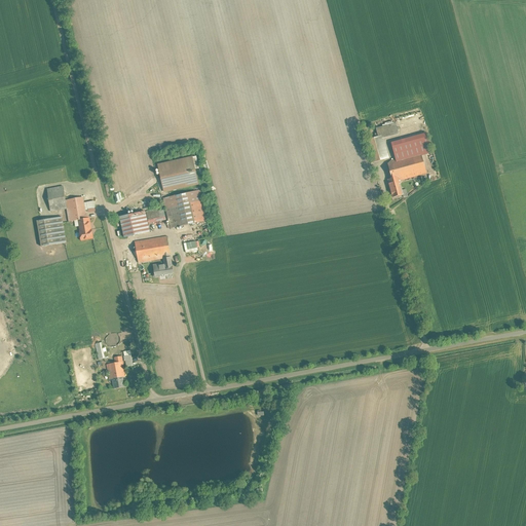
[(377,129),(379,137),(368,141),(375,162),(390,158),(384,139),(401,135),(398,123),(377,129)]
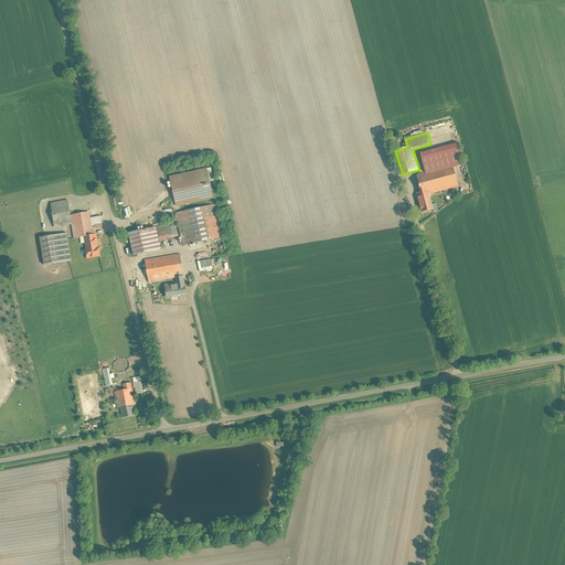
[(435,210),(430,195),(460,187),(450,155),(424,162),(426,171),(418,173),(424,191),(417,193),(423,213),(435,210)]
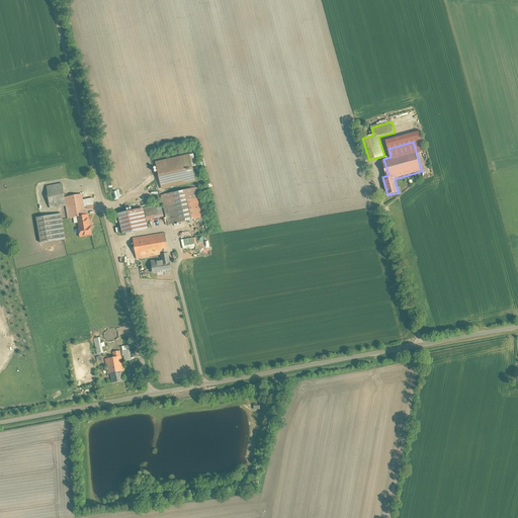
[(190,154),(156,162),(163,190),(196,182),(190,154)]
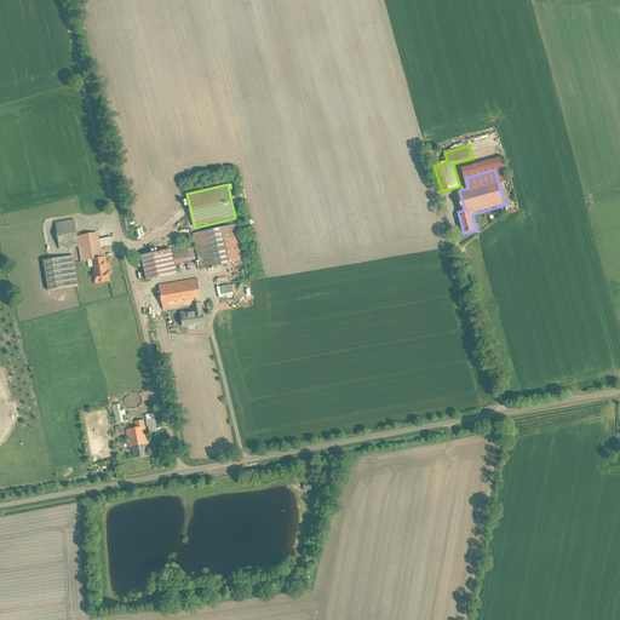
[(61,250),(80,247),(82,262),(92,260),(97,285),(112,281),(107,257),(103,258),(102,248),(113,246),(112,237),(101,239),(99,233),(79,236),(76,220),(57,223),(61,250)]
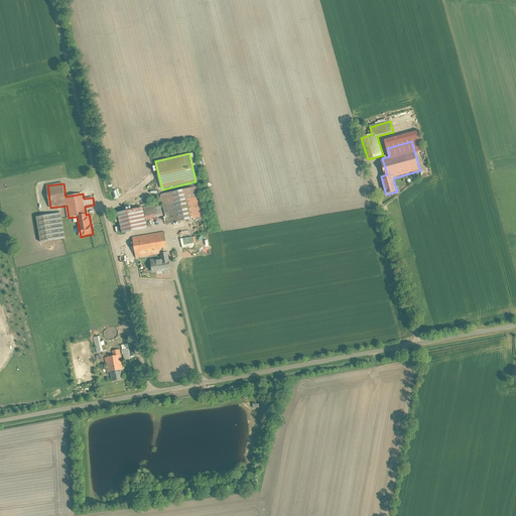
[(198,186),(161,195),(168,225),(204,216),(198,186)]
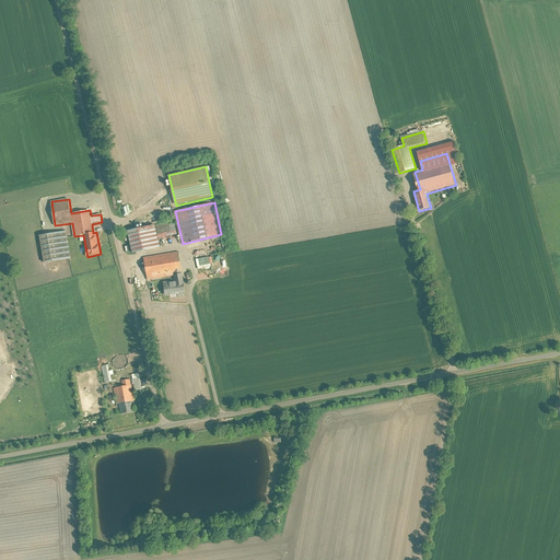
[(144,213),(147,226),(128,231),(132,254),(161,247),(159,238),(178,235),(175,223),(170,224),(170,222),(152,225),(150,212),(144,213)]
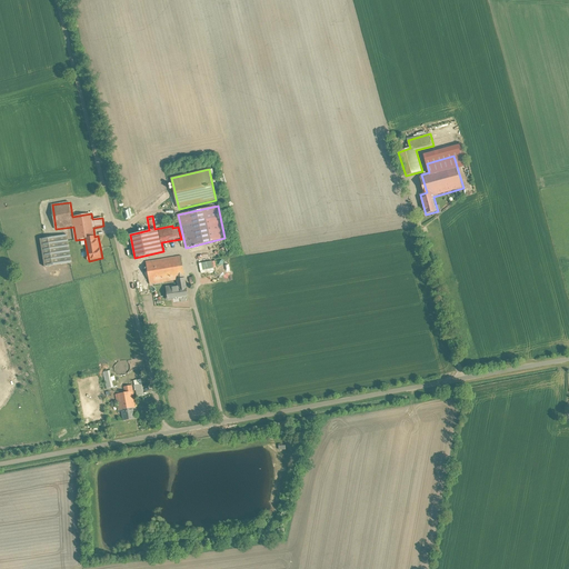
[(68,235),(42,239),(47,267),(73,262),(68,235)]
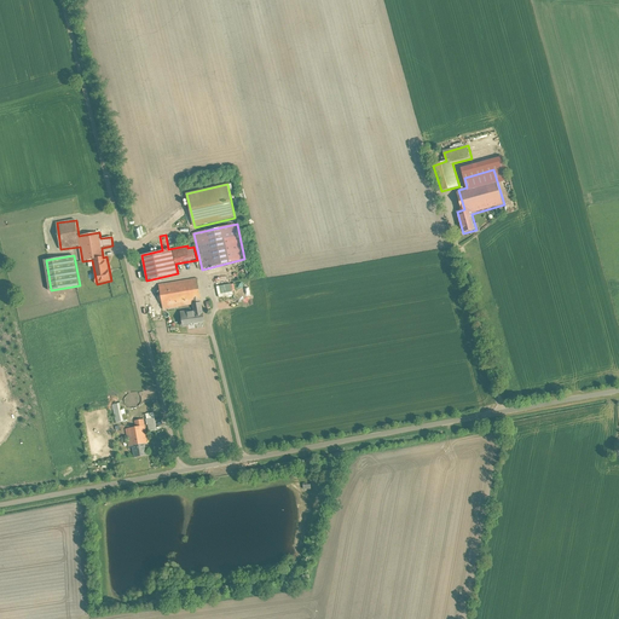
[(196,324),(206,323),(198,278),(160,284),(165,310),(194,305),(195,310),(181,312),(184,327),(196,324)]
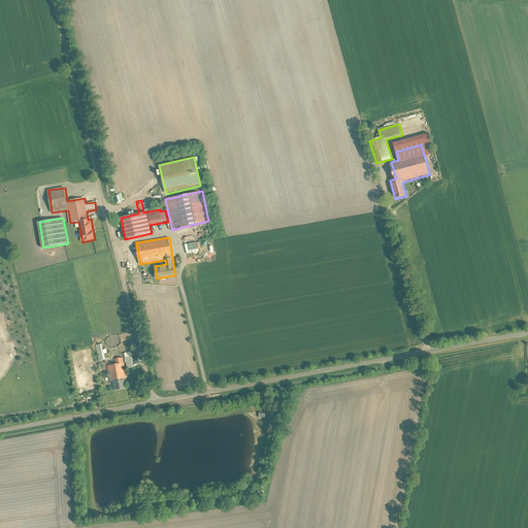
[(197,241),(186,244),(188,255),(200,251),(197,241)]
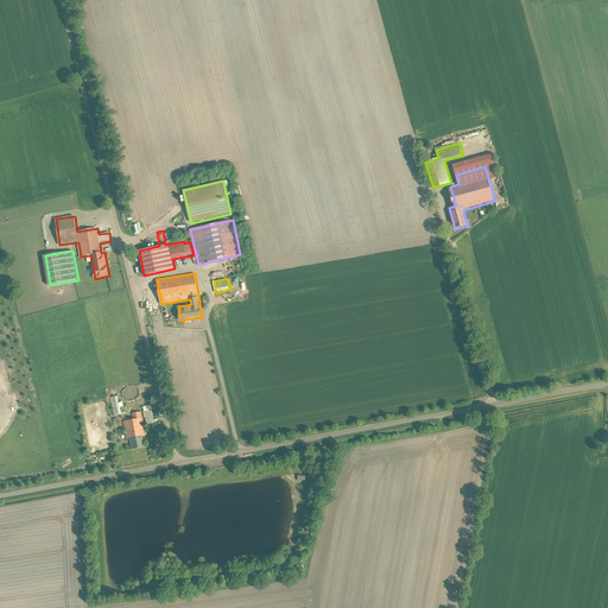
[(122,415),(119,397),(112,398),(115,416),(122,415)]
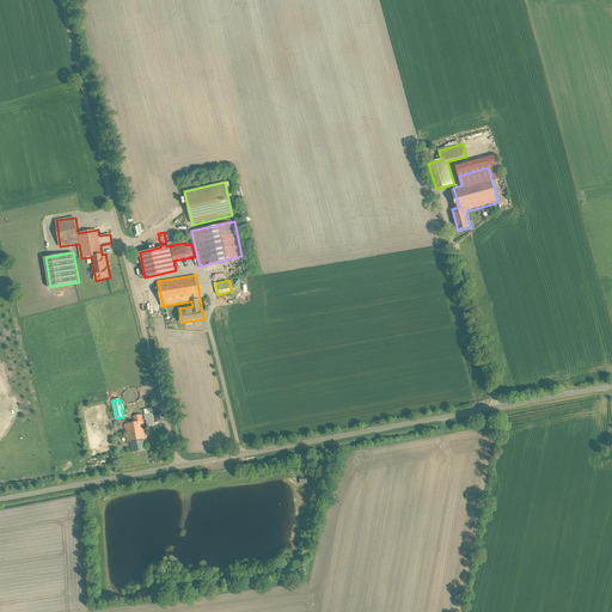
[(157,426),(153,408),(145,410),(148,427),(157,426)]
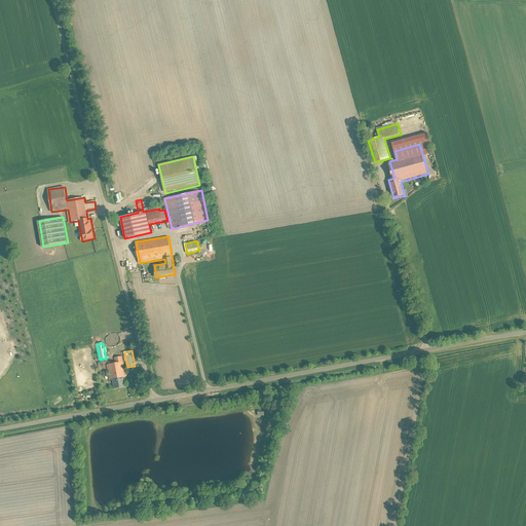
[(110,380),(113,379),(114,389),(126,387),(124,377),(127,376),(123,357),(115,359),(116,363),(107,365),(110,380)]
